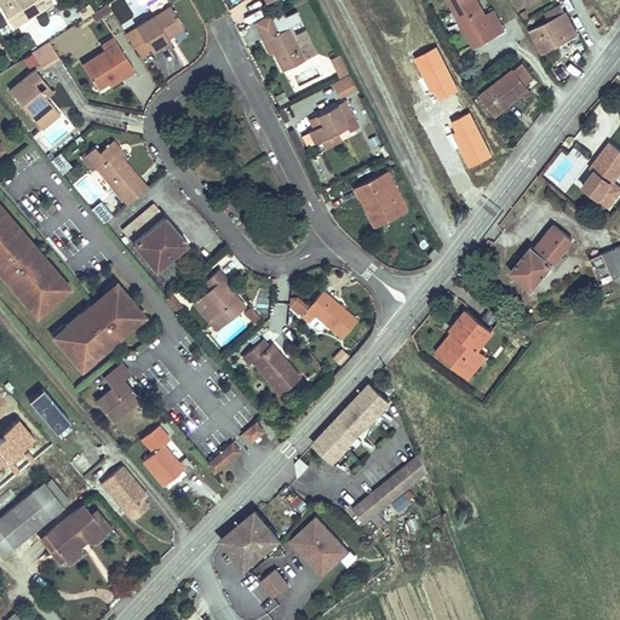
[(0,0),(0,5),(4,11),(11,24),(13,28),(53,4),(51,0),(0,0)]
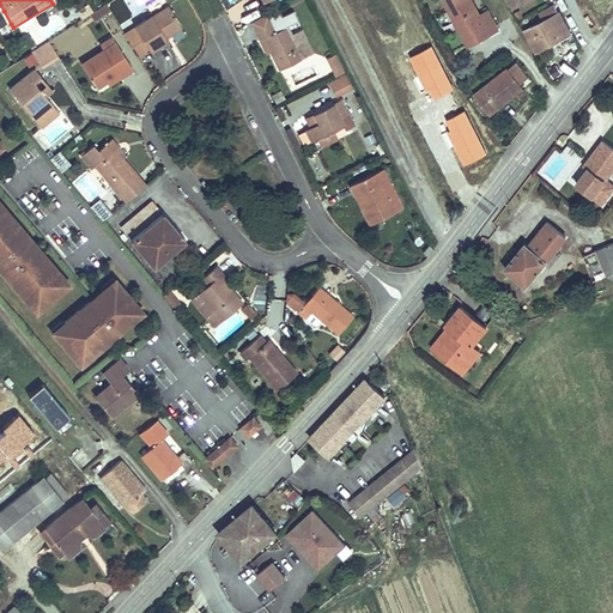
[(167,37),(164,35),(180,24),(164,0),(153,0),(146,5),(153,14),(125,32),(140,58),(168,40),(167,37)]
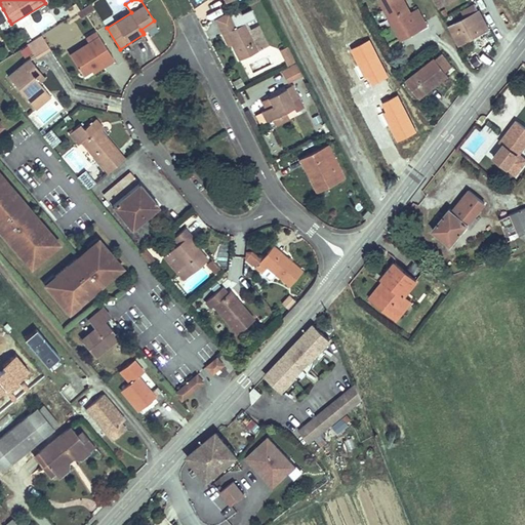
[(220,0),(228,13),(248,3),(246,0),(220,0)]
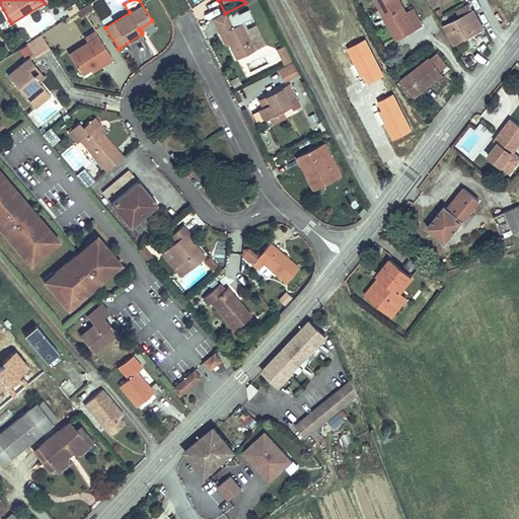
[(391,2),(389,0),(374,0),(379,8),(391,2)]
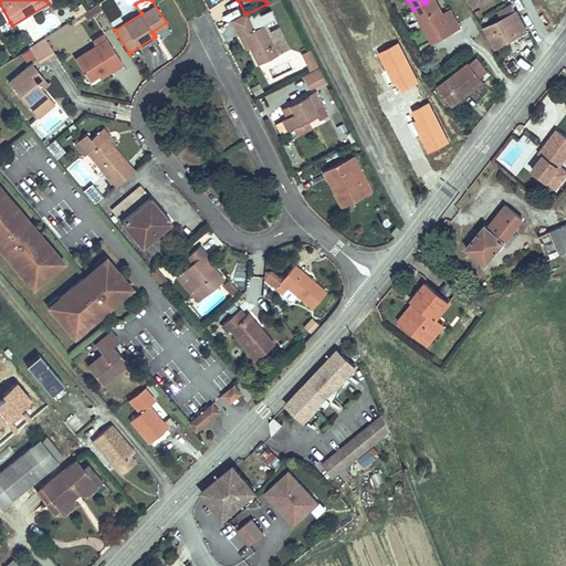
[(425,0),(427,2),(413,9),(421,24),(423,23),(433,43),(462,29),(451,9),(443,12),(437,0),(425,0)]
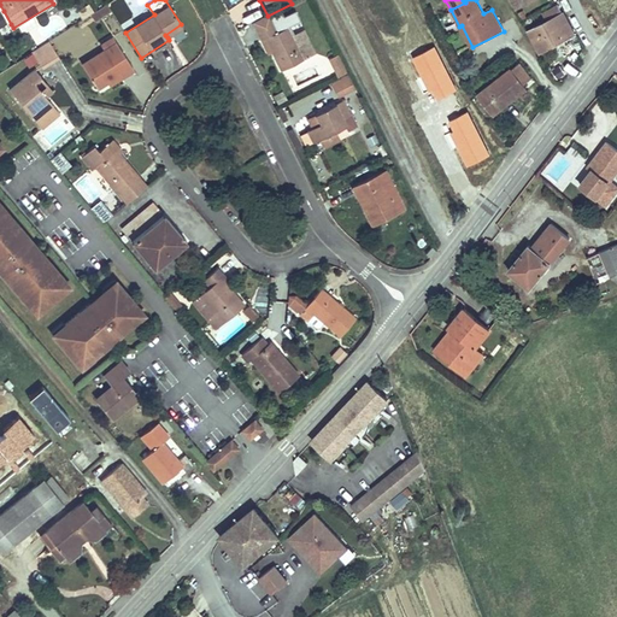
[(536,0),(510,0),(517,11),(536,0)]
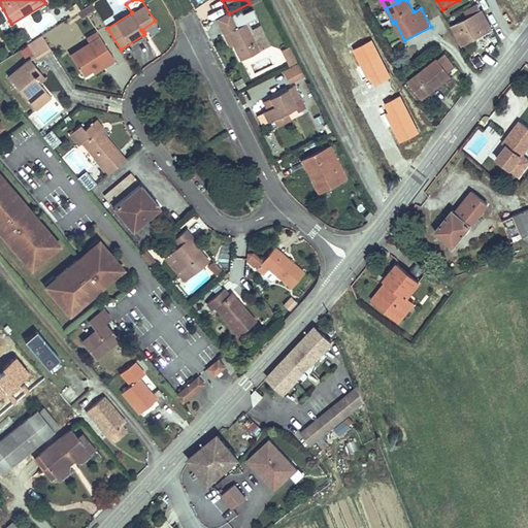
[(80,10),(76,3),(67,9),(71,15),(78,11),(80,10)]
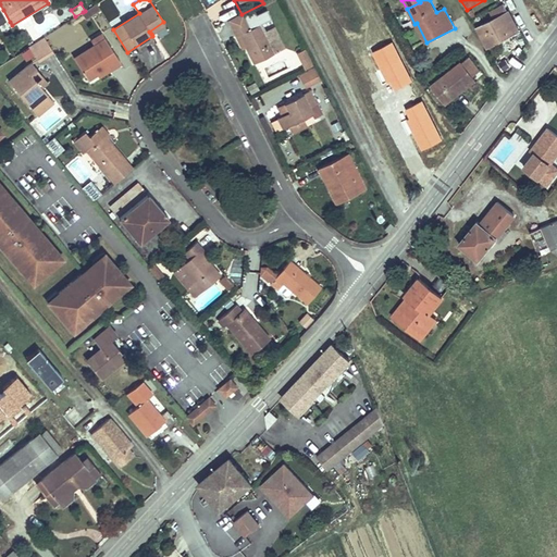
[(85,11),(83,12),(86,20),(102,10),(98,3),(85,11)]
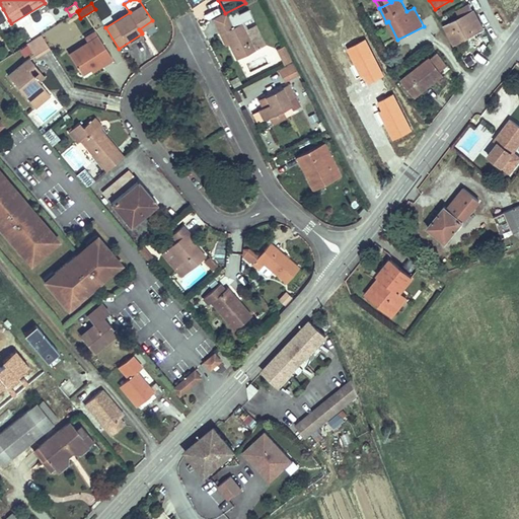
[(262,3),(248,9),(249,14),(264,7),(262,3)]
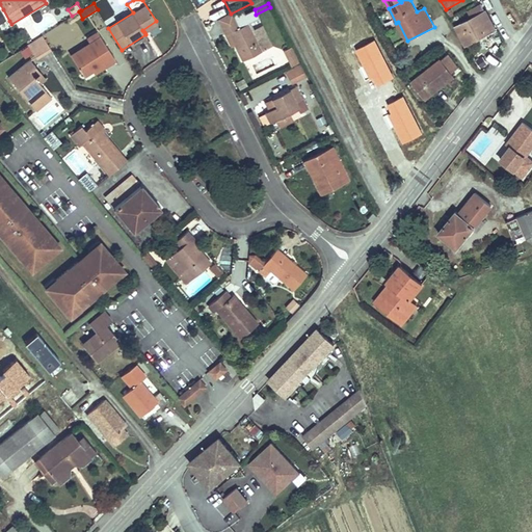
[(454,26),(462,42),(472,37),(474,40),(477,37),(478,41),(498,31),(487,9),(484,11),(481,4),(468,10),(472,18),(454,26)]
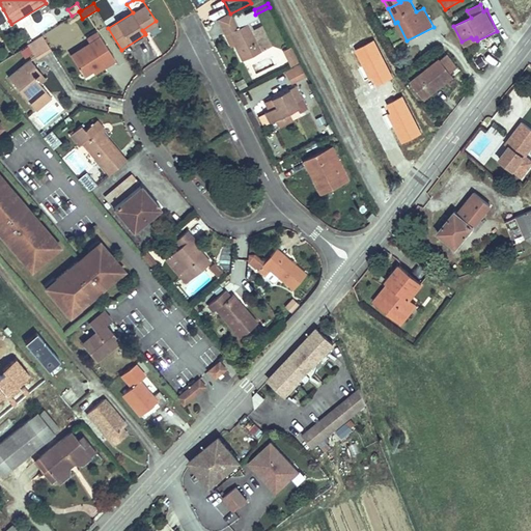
[(0,26),(9,21),(3,9),(0,10),(0,26)]
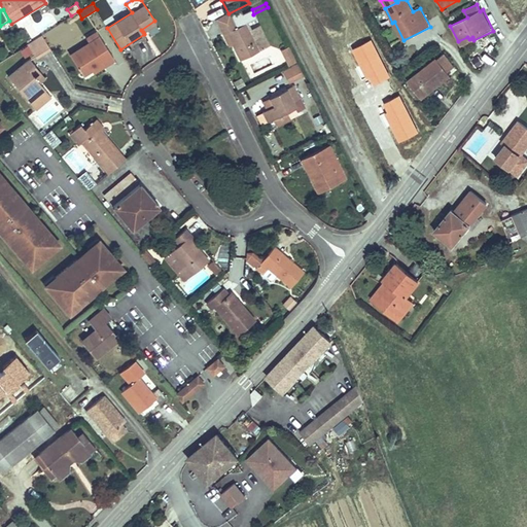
[(143,32),(156,24),(154,21),(141,30),(143,32)]
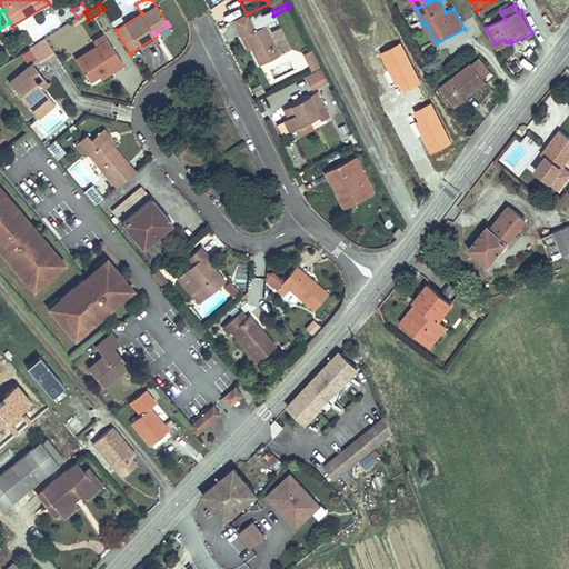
[(265,35),(256,39),(271,69),(281,63),(265,35)]
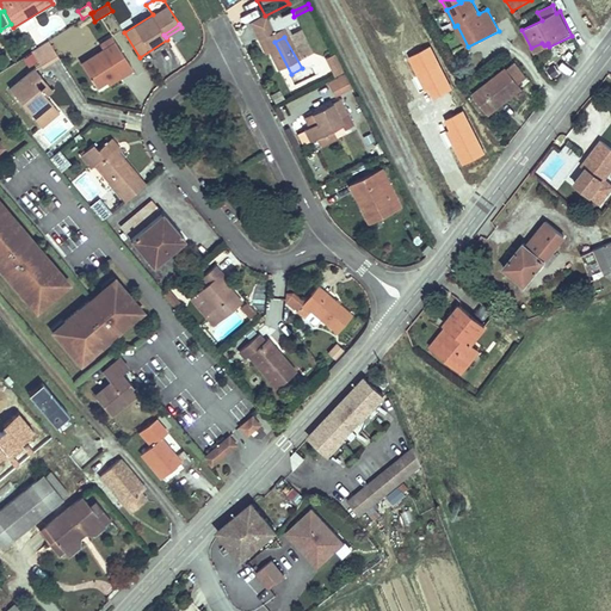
[(102,50),(115,42),(111,38),(99,45),(102,50)]
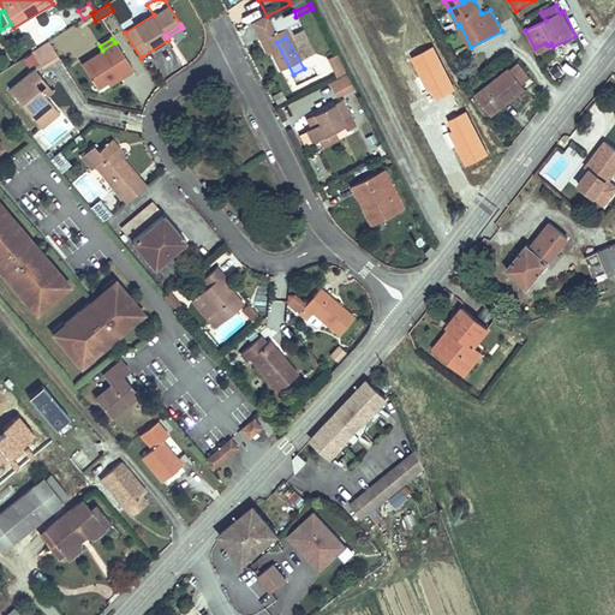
[(246,48),(251,58),(255,57),(261,67),(272,87),(293,75),(276,42),(267,48),(262,40),(246,48)]
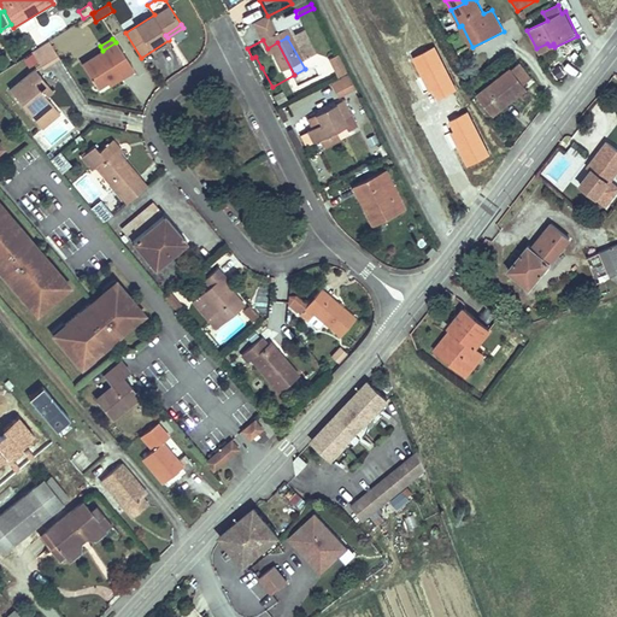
[(42,68),(59,57),(48,41),(31,52),(33,53),(39,63),(42,68)]
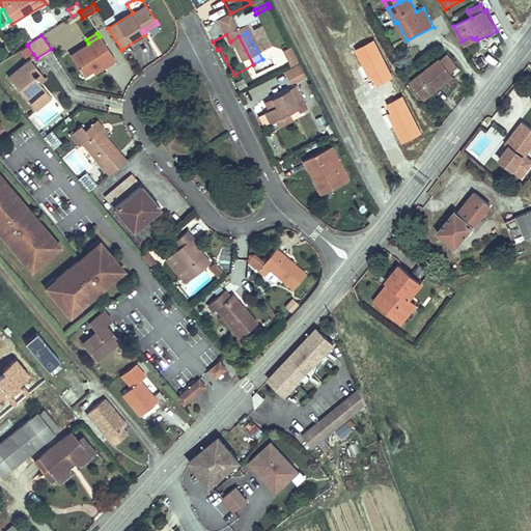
[(105,65),(114,59),(100,36),(88,44),(71,55),(83,75),(92,68),(91,67),(102,61),(105,65)]
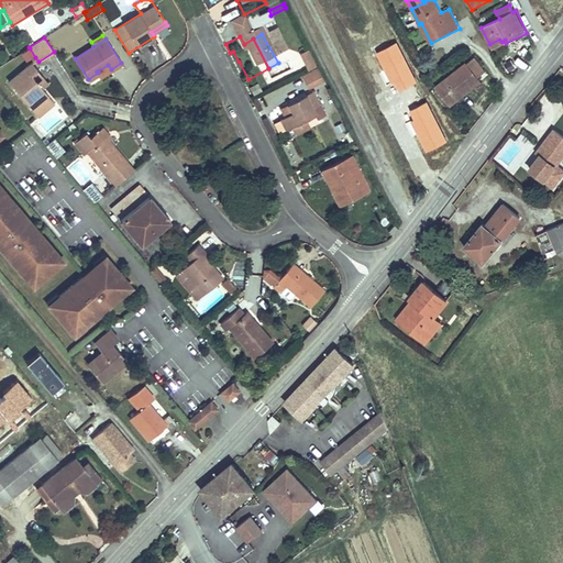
[(492,50),(506,43),(505,40),(501,42),(499,40),(489,44),(492,50)]
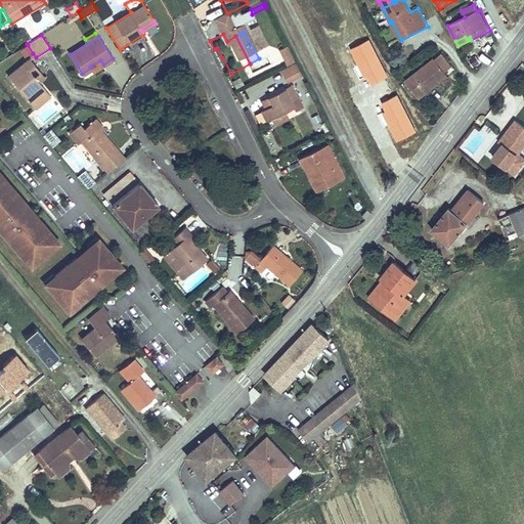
[(33,53),(28,45),(19,50),(25,58),(33,53)]
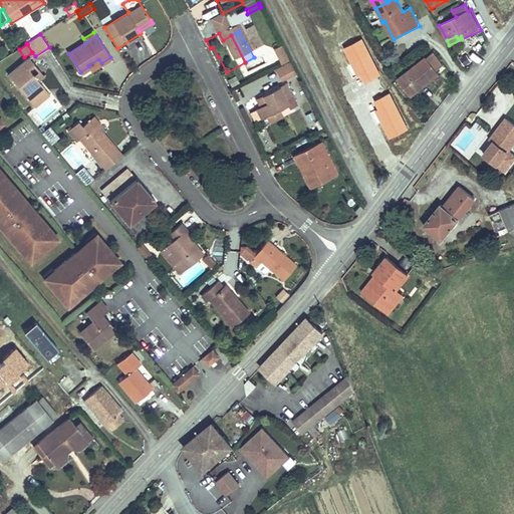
[(210,48),(215,57),(218,56),(213,47),(210,48)]
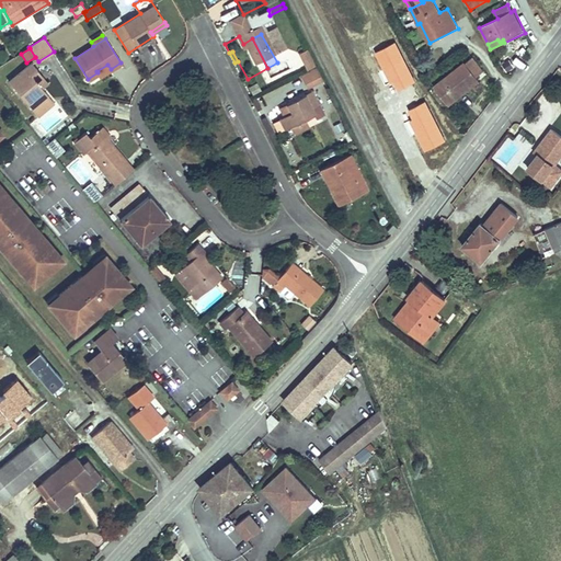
[(302,63),(306,68),(313,64),(310,58),(302,63)]
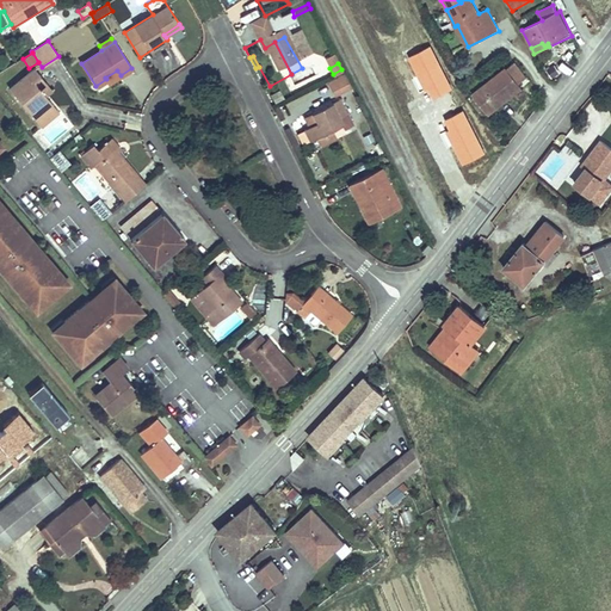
[(514,63),(474,96),(486,111),(500,100),(504,104),(523,90),(519,84),(526,78),(514,63)]
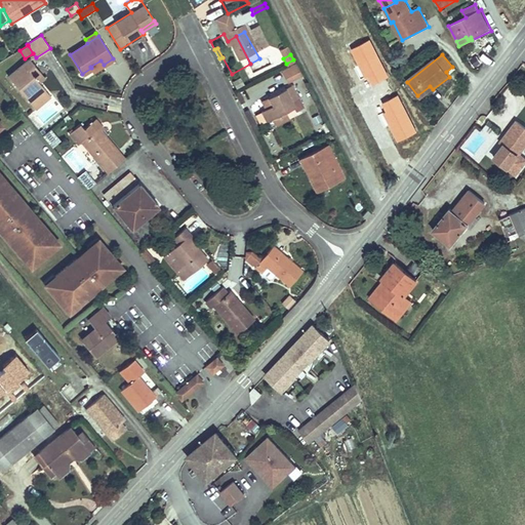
[(51,96),(39,83),(34,76),(33,78),(30,74),(32,73),(29,70),(34,65),(29,58),(7,76),(36,110),(51,96)]
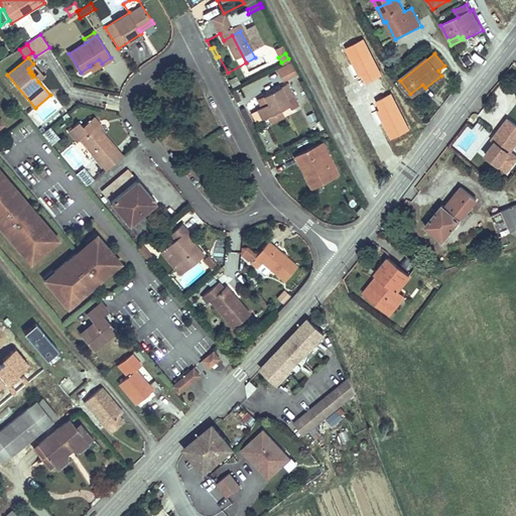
[(292,68),(288,58),(281,62),(285,72),(292,68)]
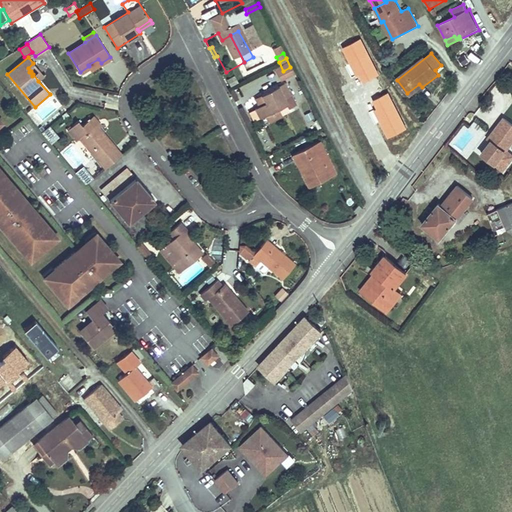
[(89,66),(91,70),(101,63),(98,59),(88,65),(89,66)]
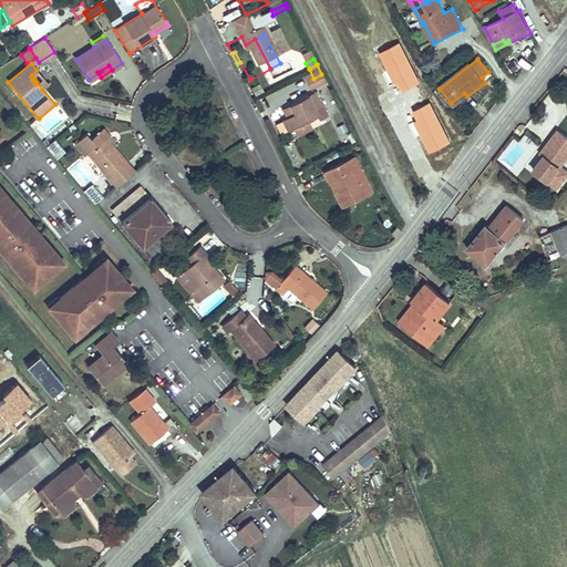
[(329,89),(323,76),(310,83),(317,95),(329,89)]
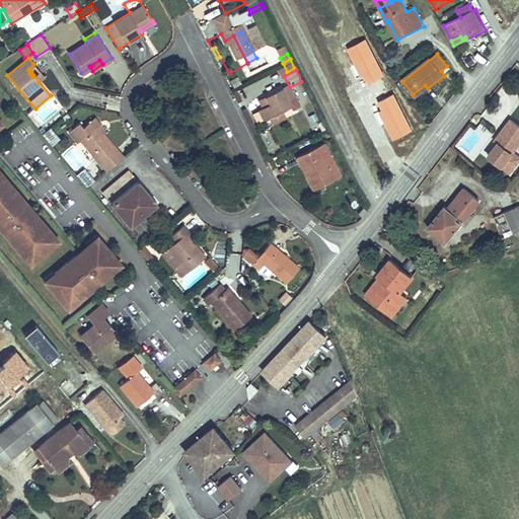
[(33,75),(39,82),(45,77),(40,71),(33,75)]
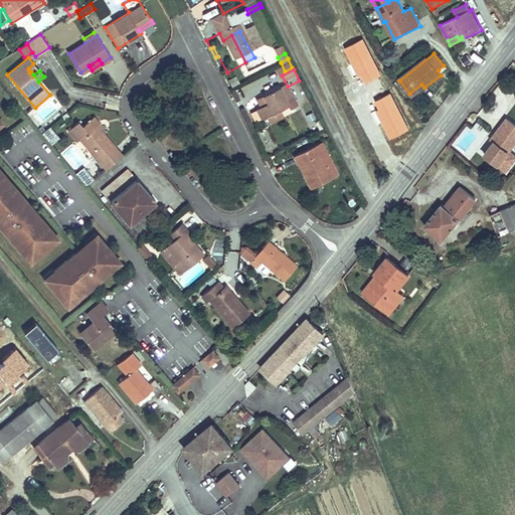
[(421,84),(409,94),(412,98),(424,88),(421,84)]
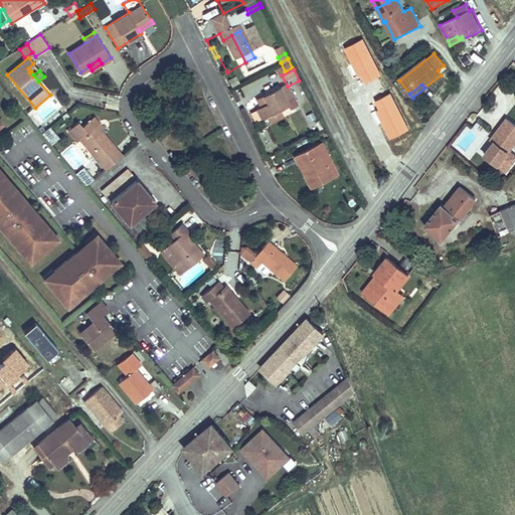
[(289,92),(258,107),(262,116),(267,125),(270,132),(283,125),(280,119),(291,114),(289,109),(296,106),(289,92)]
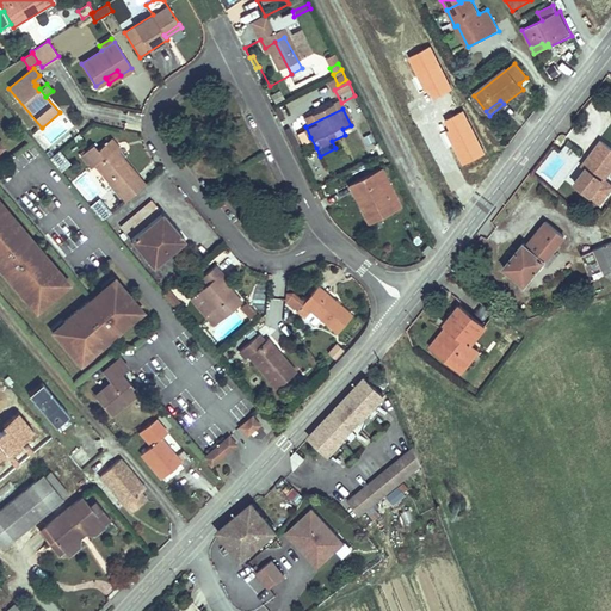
[(98,150),(104,158),(94,165),(125,202),(147,184),(116,147),(117,146),(111,139),(98,150)]
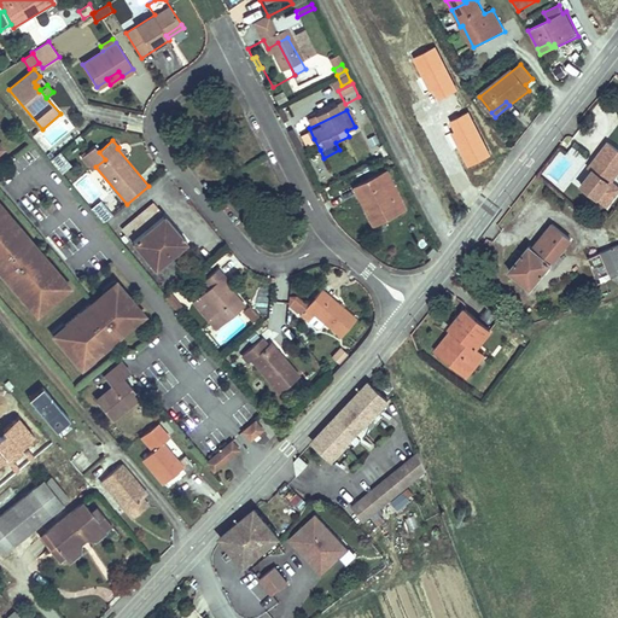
[(617,173),(617,150),(607,141),(587,168),(590,170),(578,186),(606,208),(617,192),(617,185),(612,181),(617,173)]
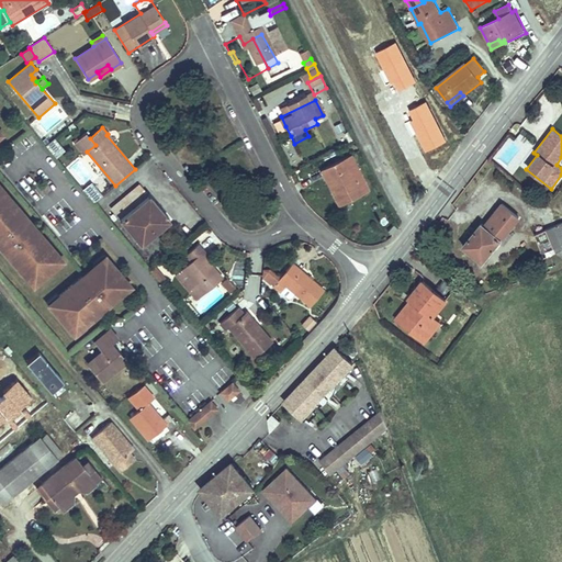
[(96,145),(90,138),(86,133),(74,144),(83,155),(87,152),(96,145)]
